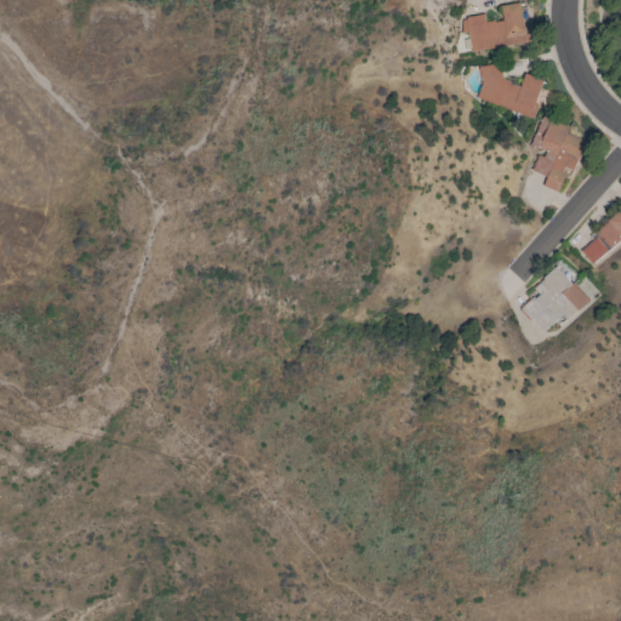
[(471,51),(467,32),(461,33),(461,20),(466,20),(465,17),(484,15),(485,22),(494,21),(494,22),(503,21),(501,5),(520,3),(525,27),(529,27),(531,40),(471,51)]
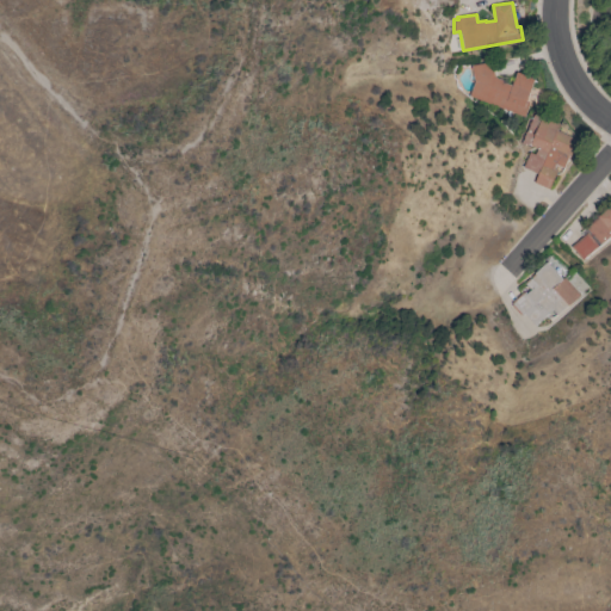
[(468,96),(474,82),(470,66),(489,62),(492,78),(512,84),(517,72),(535,79),(526,103),(530,104),(525,117),(468,96)]
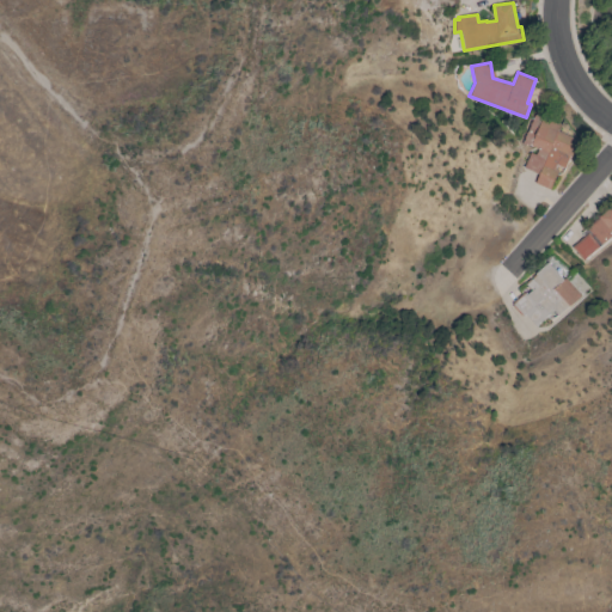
[(534,183),(538,175),(522,167),(530,153),(536,155),(538,150),(526,144),(525,145),(521,144),(534,115),(543,117),(543,116),(561,124),(558,132),(579,140),(573,157),(570,155),(564,169),(556,164),(555,169),(558,170),(550,190),(534,183)]
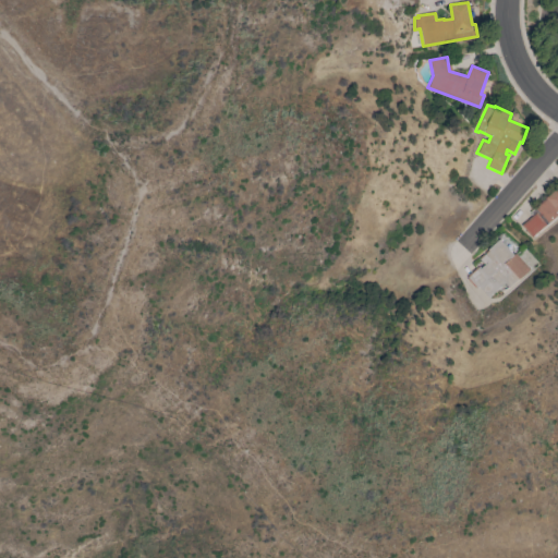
[(535,213),(537,215),(540,214),(535,209),(547,199),(546,198),(557,189),(557,190),(557,214),(531,238),(521,226),(535,213)]
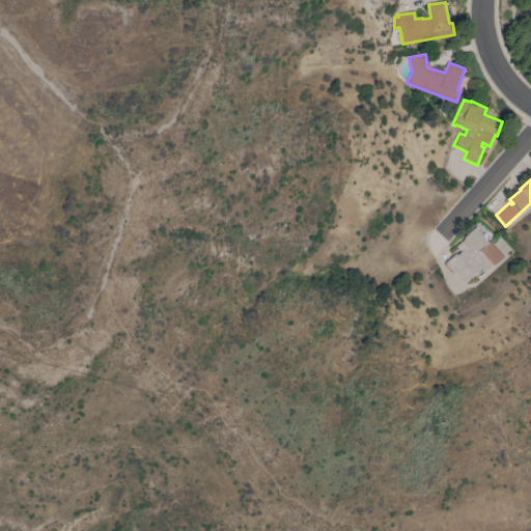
[(488,243),(491,241),(504,256),(494,266),(493,266),(483,274),(478,269),(474,272),(475,273),(464,283),(455,273),(453,274),(452,273),(451,274),(445,267),(446,266),(445,264),(459,251),(456,247),(466,239),(465,238),(476,227),(488,243)]
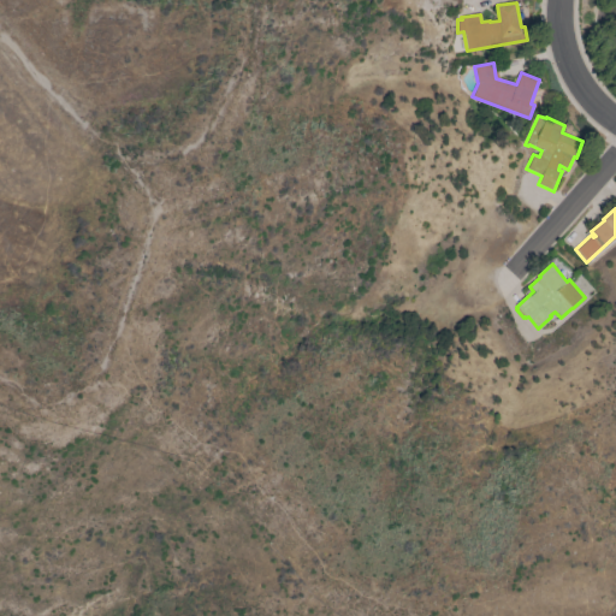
All buildings are outlined.
